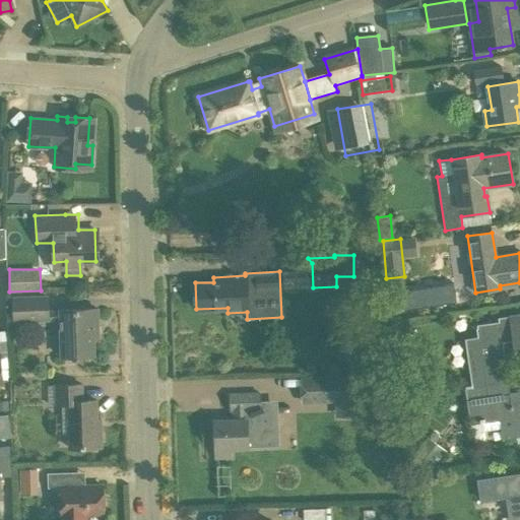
[(403,291),(406,311),(457,303),(454,283),(403,291)]
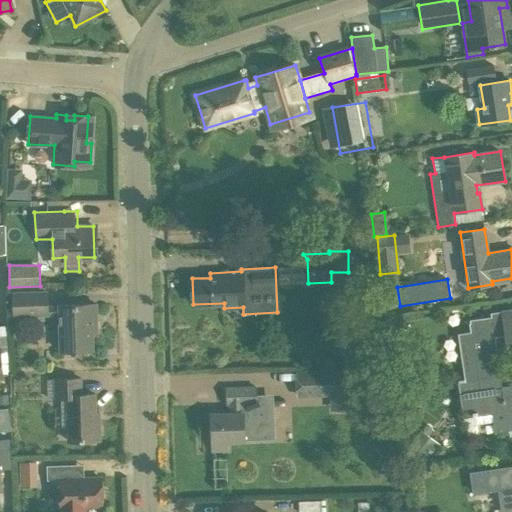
[(52,317),(52,305),(49,305),(48,290),(12,291),(13,318),(52,317)]
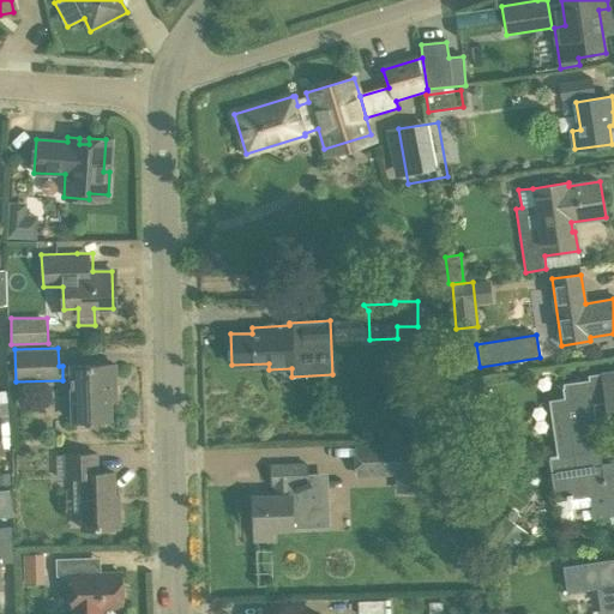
[(62,366),(62,380),(72,380),(73,421),(110,420),(110,401),(116,401),(115,365),(62,366)]
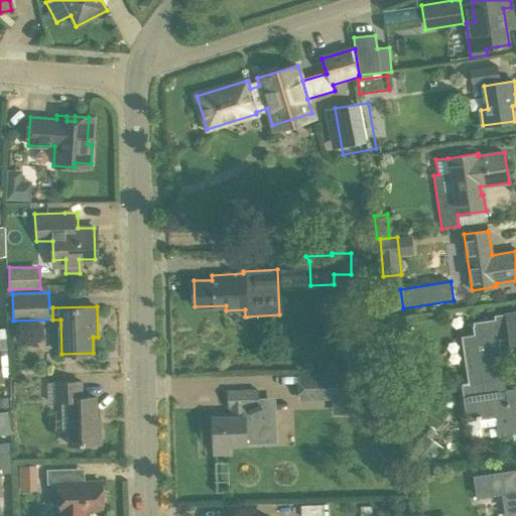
[(470,383),(504,378),(499,340),(505,339),(505,345),(515,343),(515,311),(505,313),(506,321),(495,324),(495,319),(474,323),(476,336),(463,338),(470,383)]
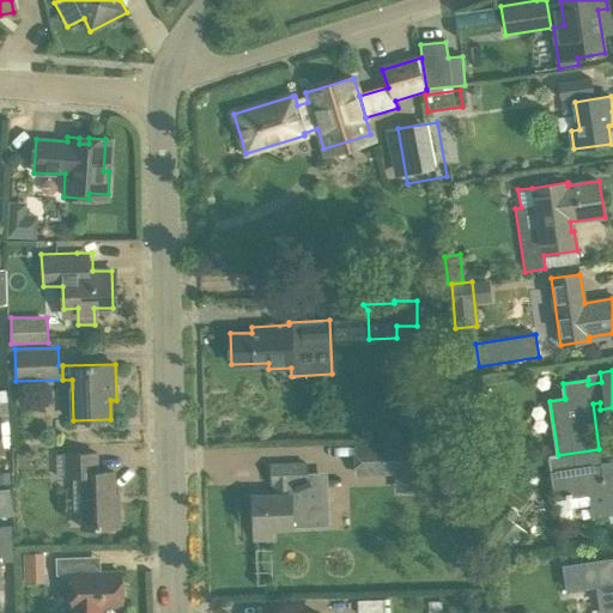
[(423,424),(424,402),(401,401),(401,424),(423,424)]
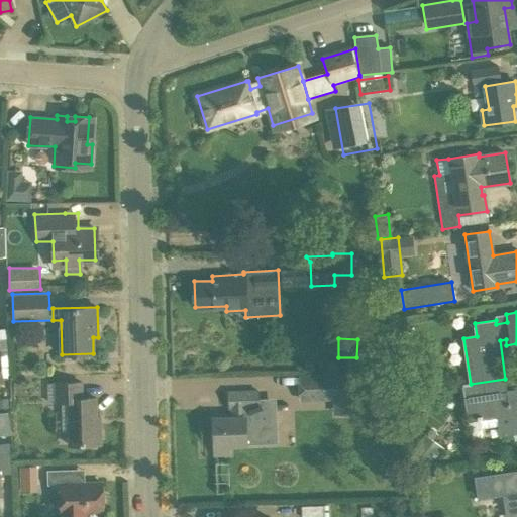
[(364,373),(299,374),(300,401),(365,399),(364,373)]
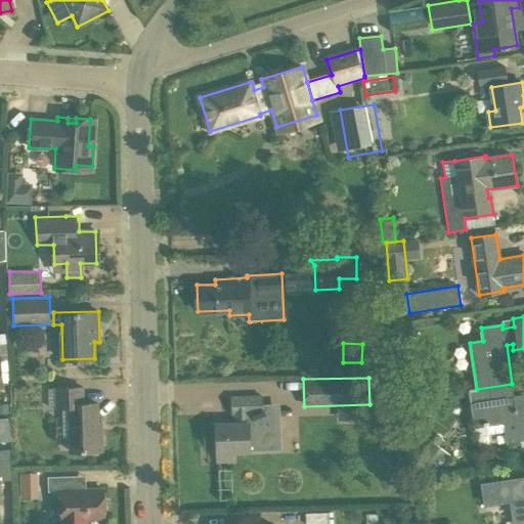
[(512,384),(477,389),(469,391),(474,425),(503,421),(507,442),(523,439),(523,401),(515,403),(512,384)]
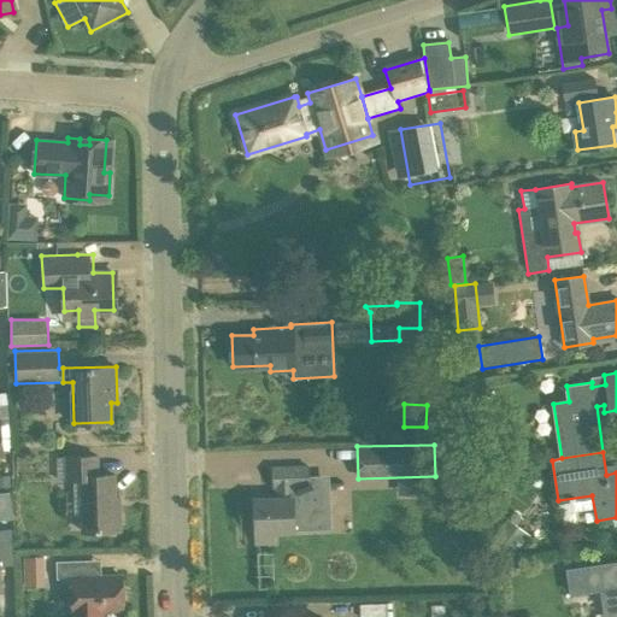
[(98,475),(98,454),(64,456),(64,457),(56,457),(57,480),(81,480),(83,532),(121,530),(119,507),(115,507),(113,475),(98,475)]
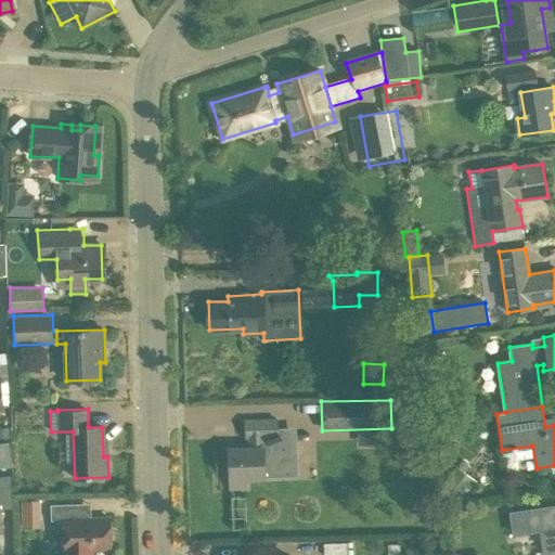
[(402,437),(417,435),(415,414),(400,415),(402,437)]
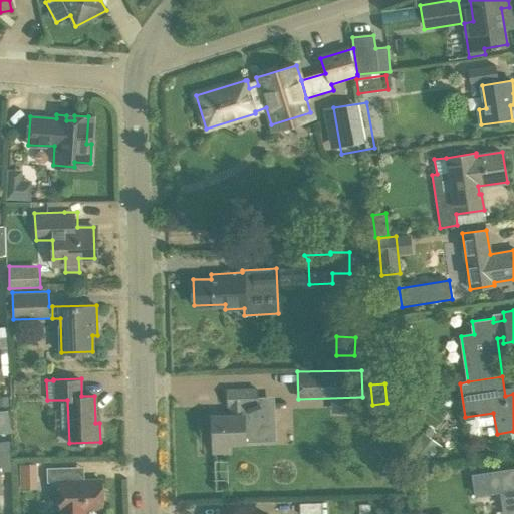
[(246,415),(246,406),(258,406),(258,388),(227,390),(227,406),(230,406),(230,416),(212,417),(213,443),(245,442),(244,415),(246,415)]
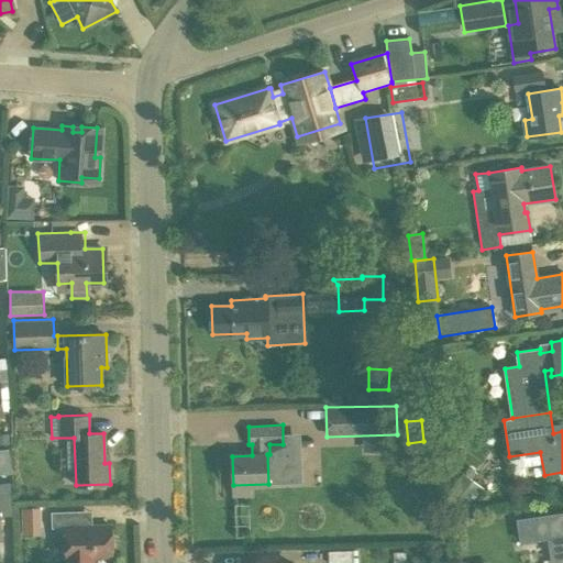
[(435,463),(446,461),(444,440),(433,441),(435,463)]
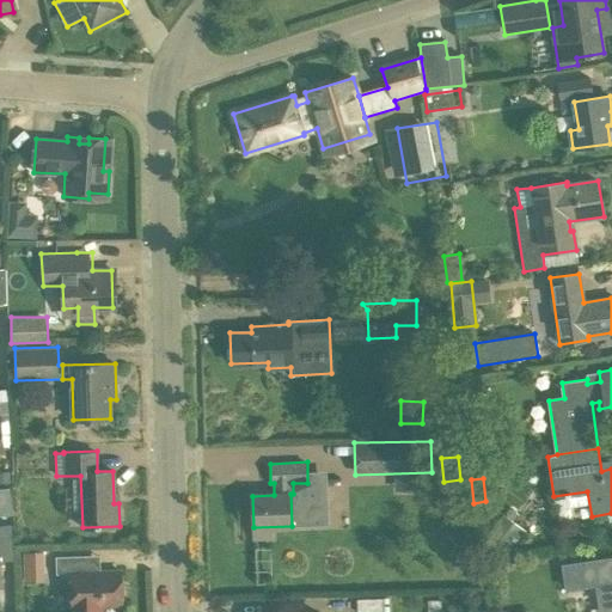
[(328,496),(304,499),(305,521),(316,520),(318,543),(361,539),(356,490),(328,493),(328,496)]
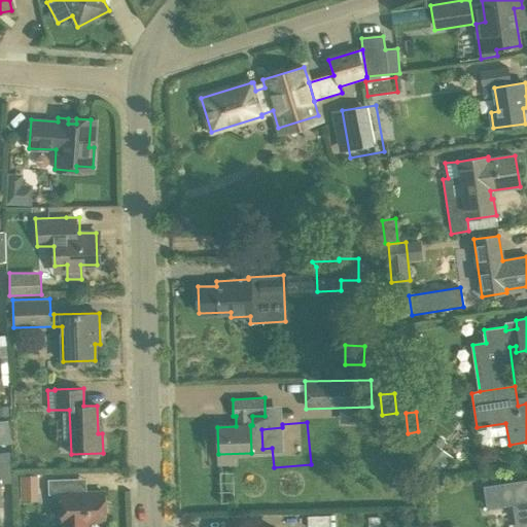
[(431,483),(451,457),(432,443),(413,467),(431,483)]
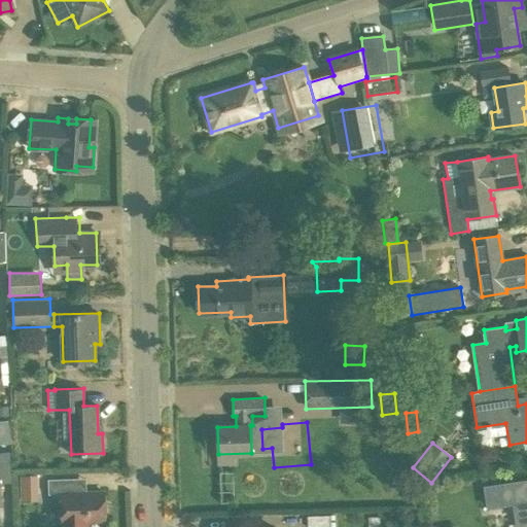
[(0,502),(2,503),(0,483),(0,477),(12,476),(10,452),(0,452),(0,502)]
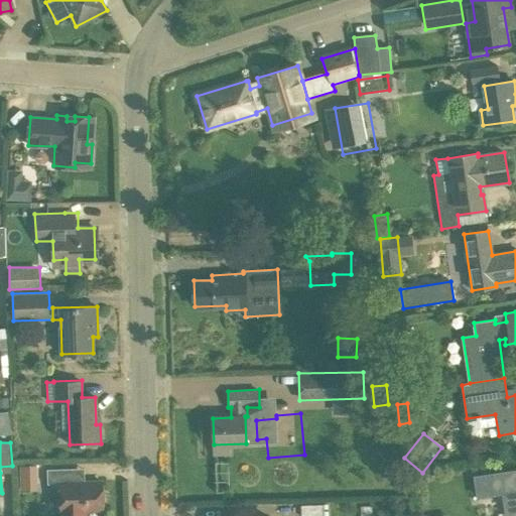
[(36,466),(19,467),(19,479),(36,478),(36,466)]
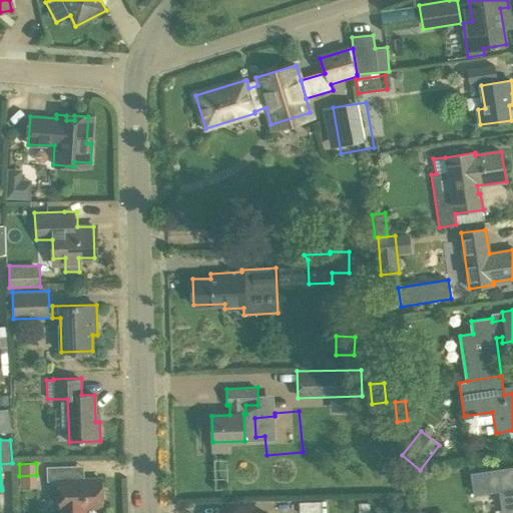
[(73,479),(73,466),(46,466),(47,481),(60,481),(61,508),(60,508),(59,512),(87,512),(87,507),(102,507),(101,479),(73,479)]
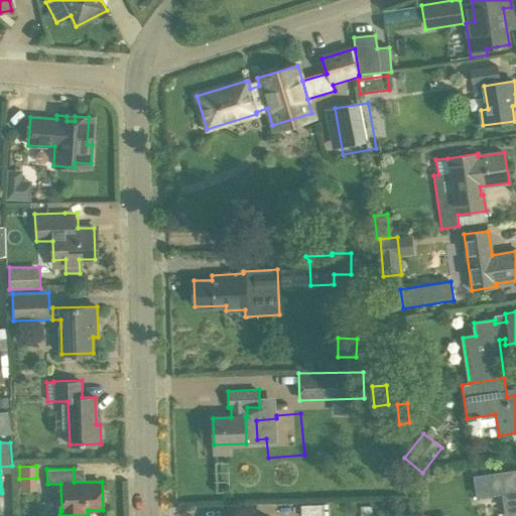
[(515,515),(515,471),(475,477),(478,496),(503,492),(506,515),(515,515)]
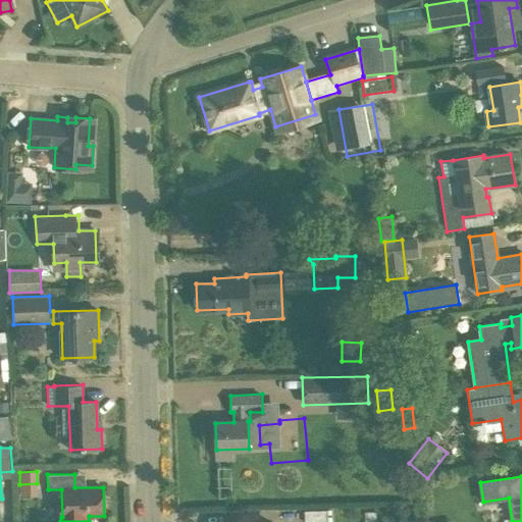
[(303,521),(311,521),(327,521),(327,511),(304,511),(303,521)]
